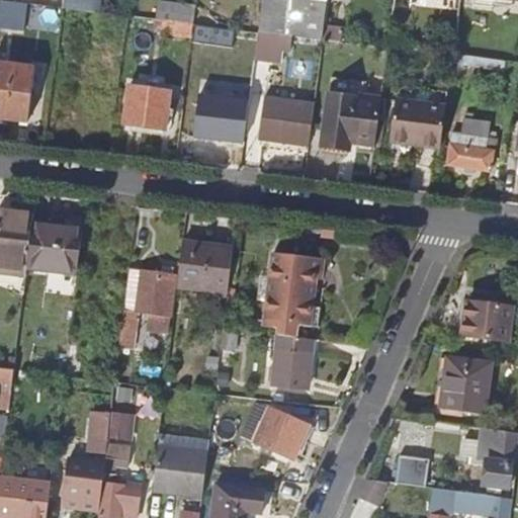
[(0,0),(0,27),(24,30),(28,3),(0,0)]
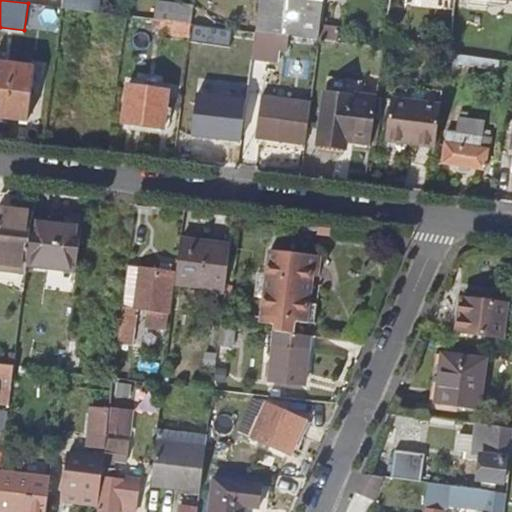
[(289,35),(319,39),(324,4),(324,0),(259,0),(255,31),(289,35)]
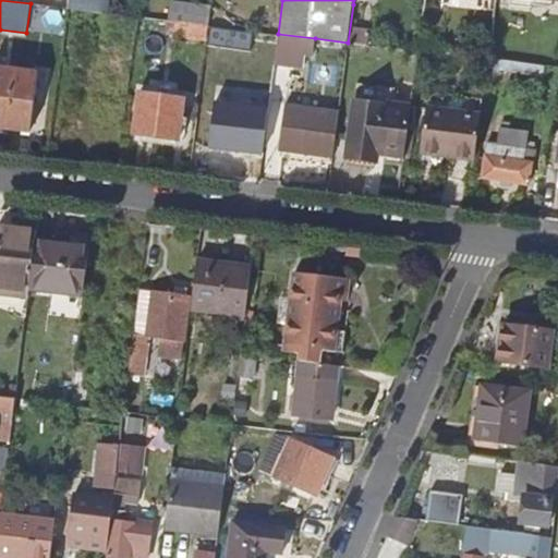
[(353,4),(348,43),(368,46),(373,8),(353,4)]
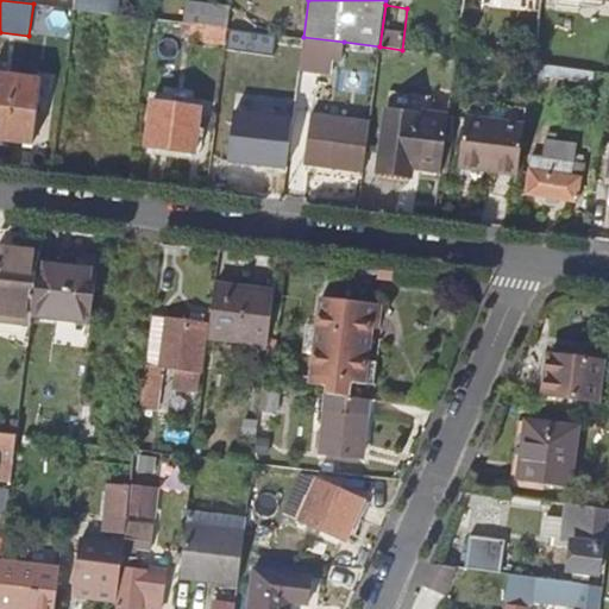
[(206,25),(227,27),(230,8),(207,6),(206,25)]
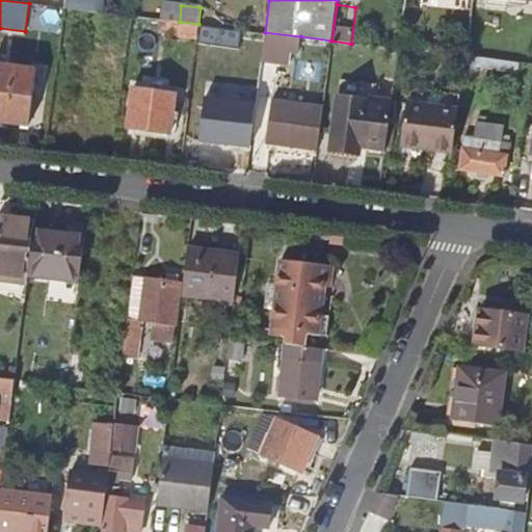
[(264,46),(265,32),(198,24),(180,22),(167,20),(165,35),(196,40),(196,37),(264,46)]
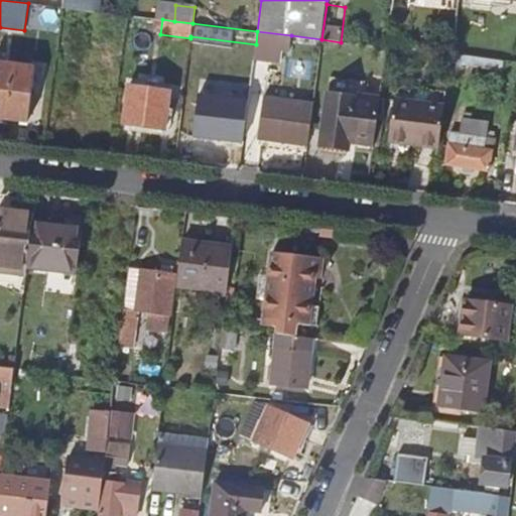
[(289,49),(291,35),(257,31),(256,44),(254,60),(279,63),(281,48),(289,49)]
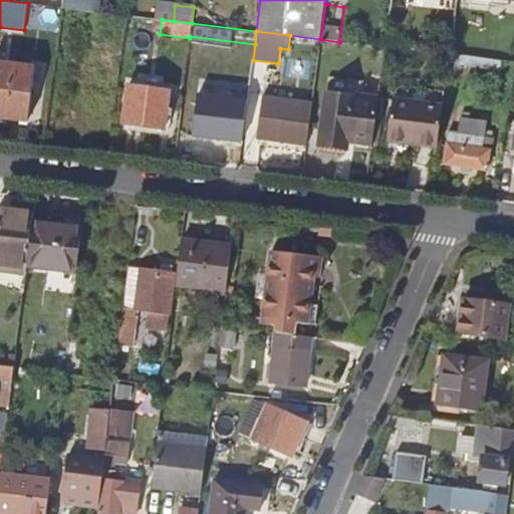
[(0,117),(28,121),(35,67),(0,62),(0,117)]
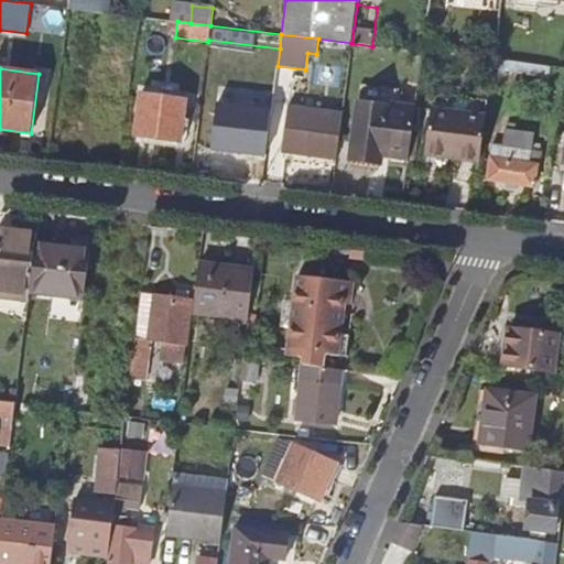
[(136,137),(180,142),(185,98),(142,93),(136,137)]
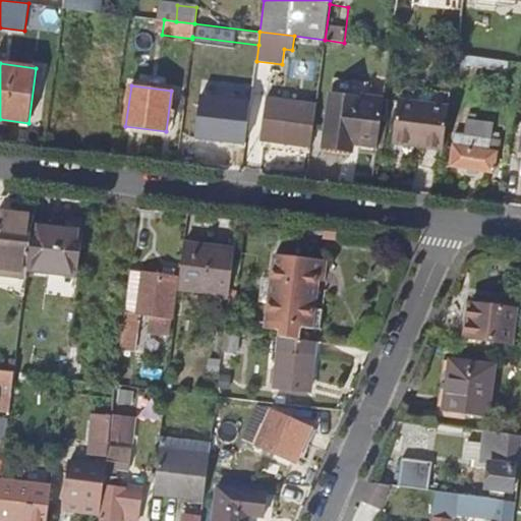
[(383,101),(332,94),(324,148),(351,152),(352,143),(375,147),(383,101)]
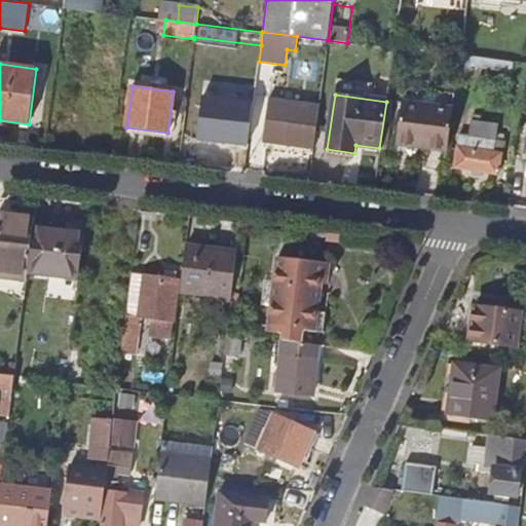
[(313,144),(318,106),(269,100),(264,139),(313,144)]
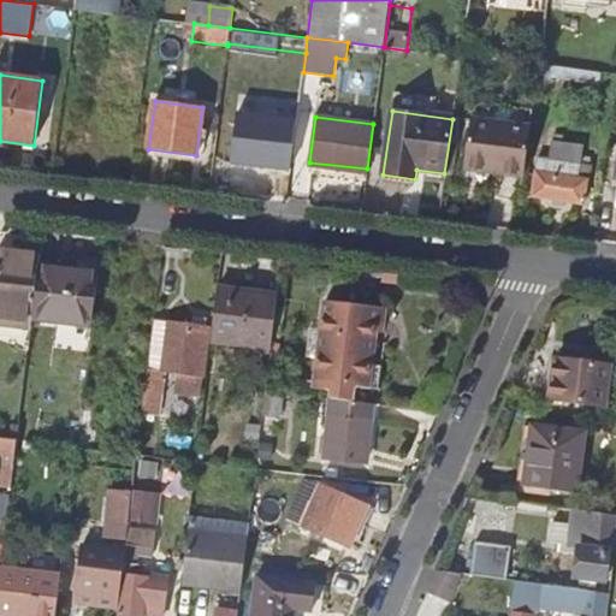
[(529,134),(471,125),(465,173),(522,182),(529,134)]
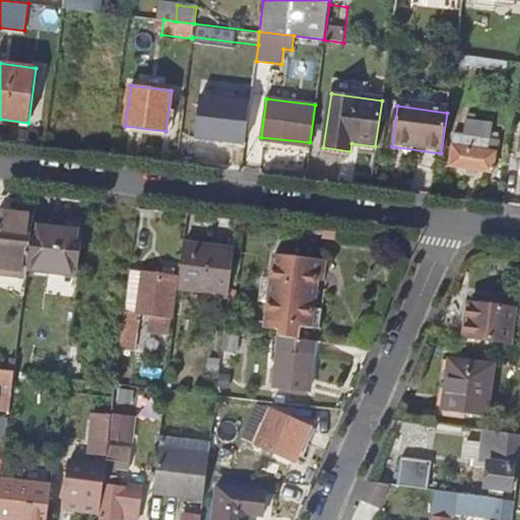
[(248,119),(199,113),(196,144),(244,150),(248,119)]
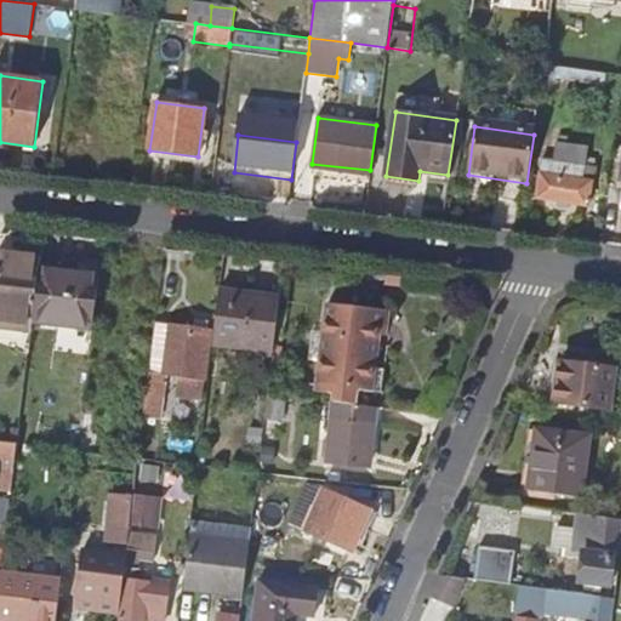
[(536,199),(590,206),(592,182),(585,181),(586,167),(541,161),(536,199)]
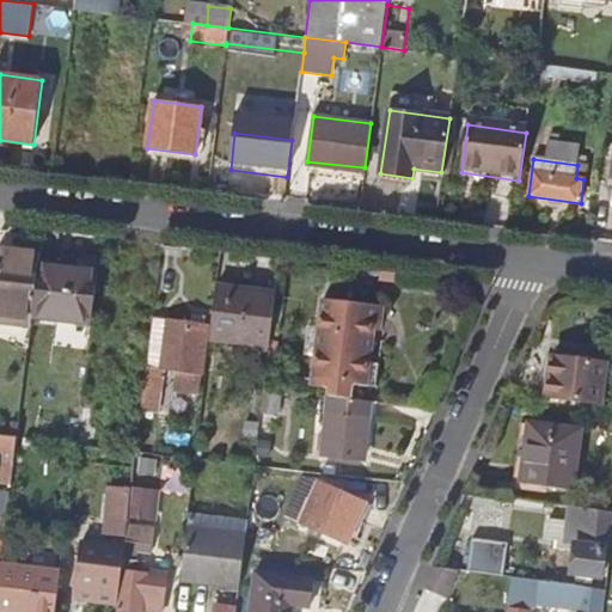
[(37,265),(38,255),(0,249),(0,324),(30,328),(31,316),(37,265)]
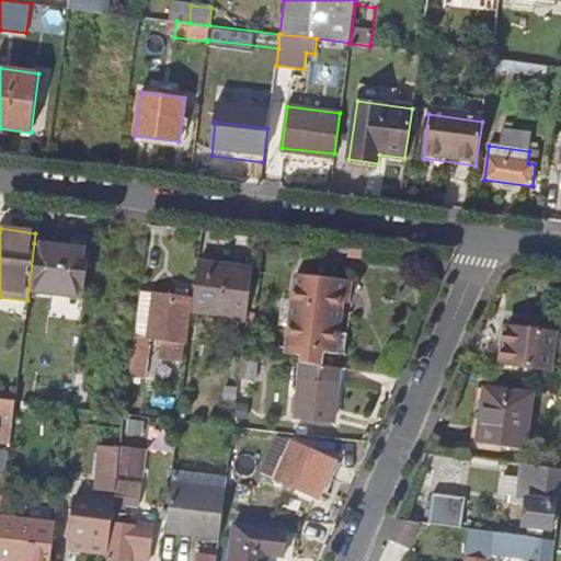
[(89,249),(34,243),(29,289),(82,295),(89,249)]
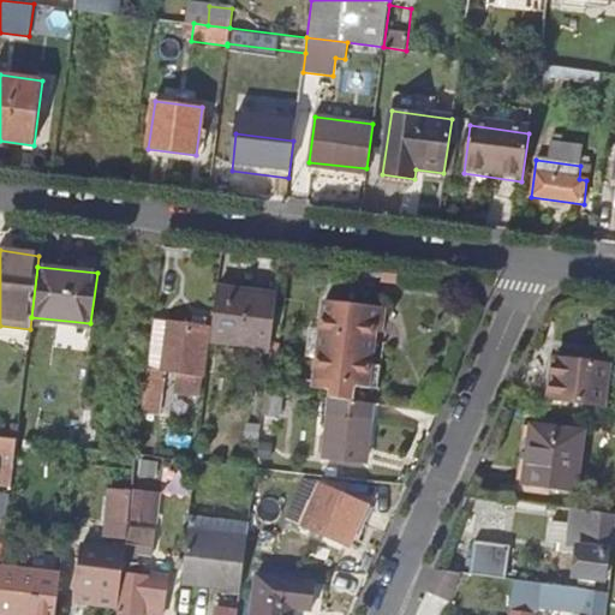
[(270,346),(276,297),(239,292),(239,290),(218,288),(210,339),(270,346)]
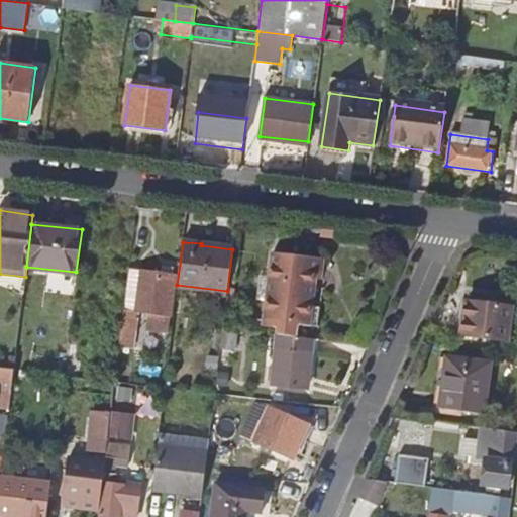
[(272,252),(264,320),(263,333),(278,335),(296,337),(297,324),(314,326),(316,307),(322,259),(272,252)]
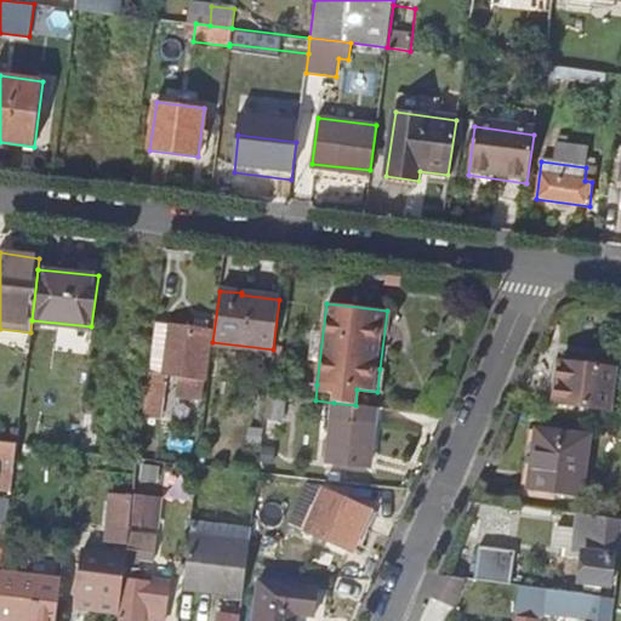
[(149,359),(146,387),(164,389),(166,389),(167,375),(174,324),(157,322),(154,322),(149,359)]
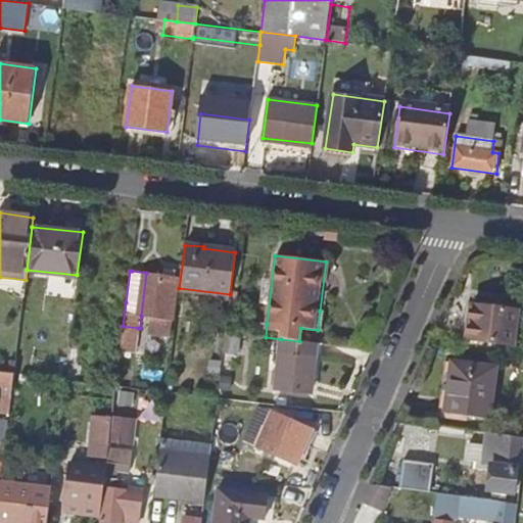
[(179,277),(146,273),(141,316),(151,317),(149,333),(172,336),(179,277)]
